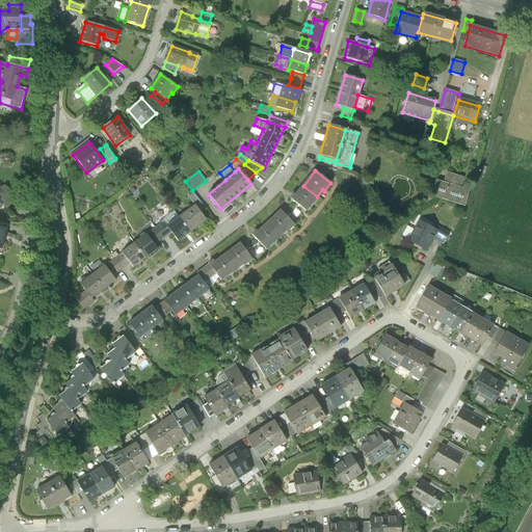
[(445,183),(435,181),(432,191),(436,197),(464,206),(470,191),(459,188),(462,178),(448,174),(445,183)]
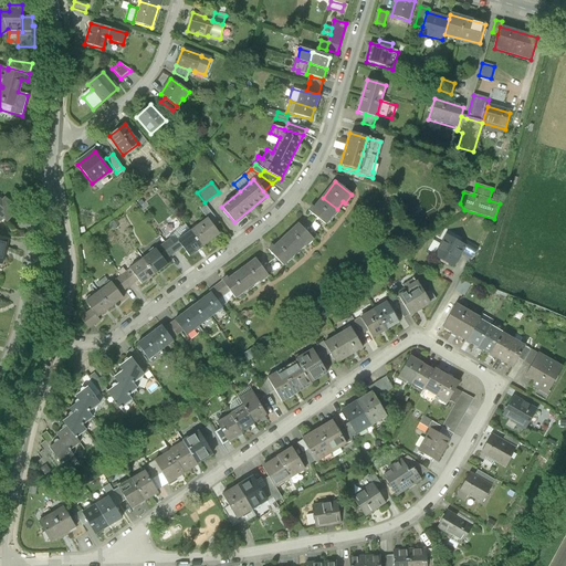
[(0,217),(7,223),(18,210),(6,198),(2,202),(0,200),(0,217)]
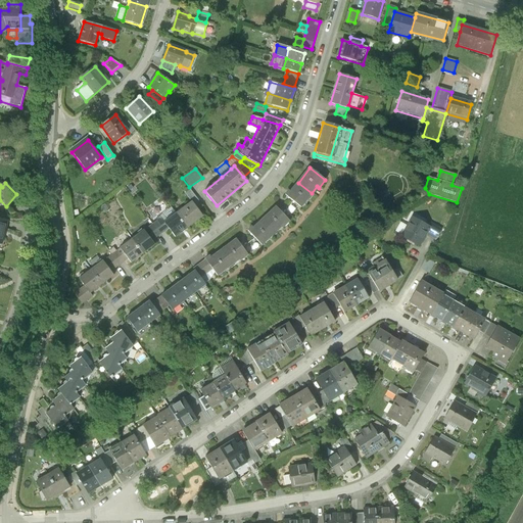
[(300,207),(312,193),(298,183),(291,192),(289,190),(285,195),(293,201),(300,207)]
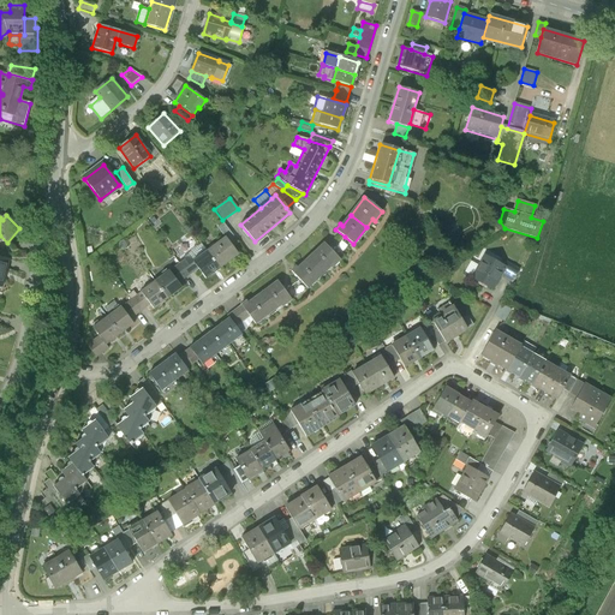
[(233,237),(224,224),(218,227),(226,239),(226,238),(228,242),(233,237)]
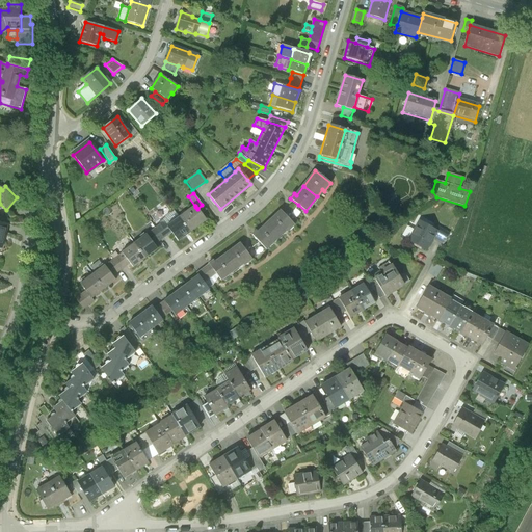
[(298,205),(287,219),(294,225),(303,216),(302,214),(306,211),(298,205)]
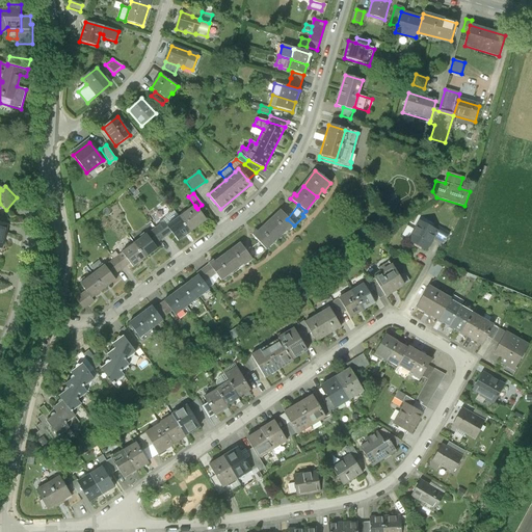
[(195,207),(180,217),(190,231),(206,219),(197,209),(195,206),(195,207)]
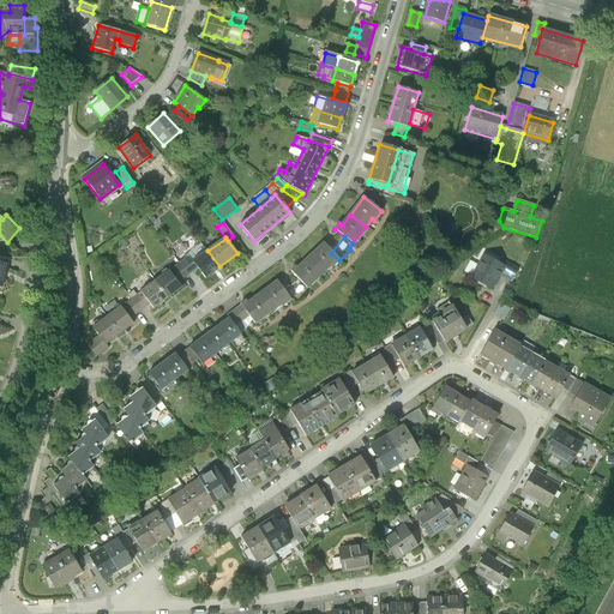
[(324,244),(308,259),(321,274),(330,266),(331,269),(339,260),(331,253),(324,244)]
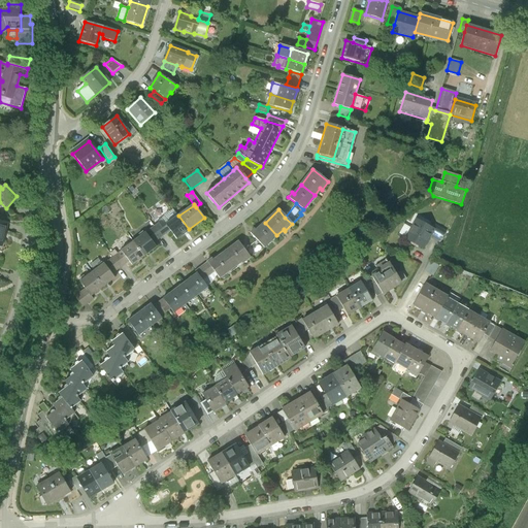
[(177,238),(189,229),(178,216),(167,225),(171,230),(177,238)]
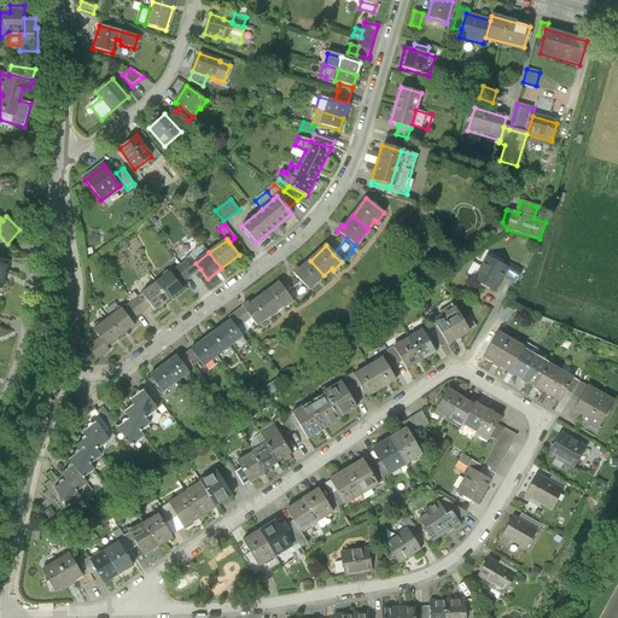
[(170,273),(180,285),(185,281),(185,280),(194,273),(196,274),(200,269),(196,263),(191,257),(186,261),(176,269),(175,268),(170,273)]
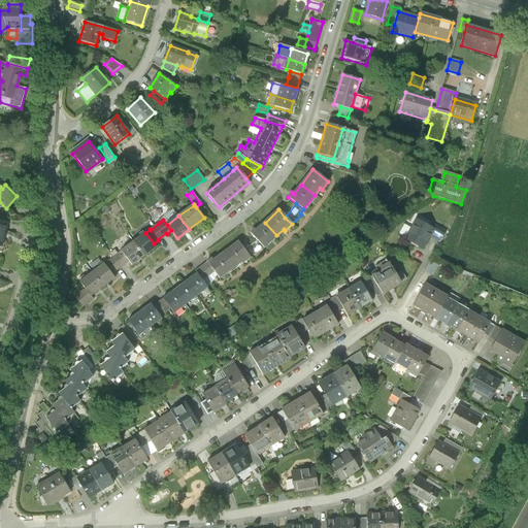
[(416,220),(405,239),(423,249),(429,237),(439,242),(446,232),(430,223),(428,227),(416,220)]
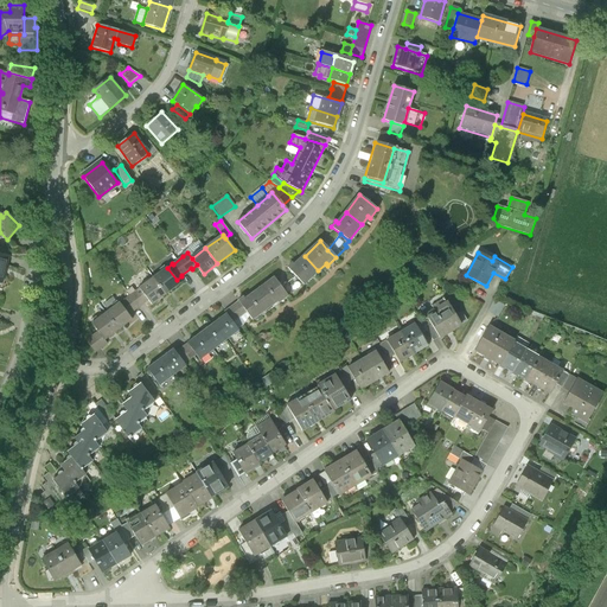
[(302,285),(318,270),(305,256),(294,266),(292,264),(287,268),(295,276),(301,283),(302,285)]
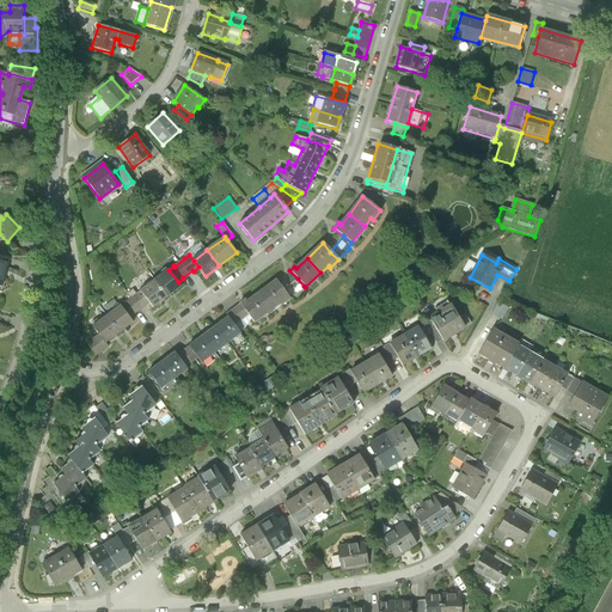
[(169,270),(155,281),(166,297),(181,286),(178,282),(169,270)]
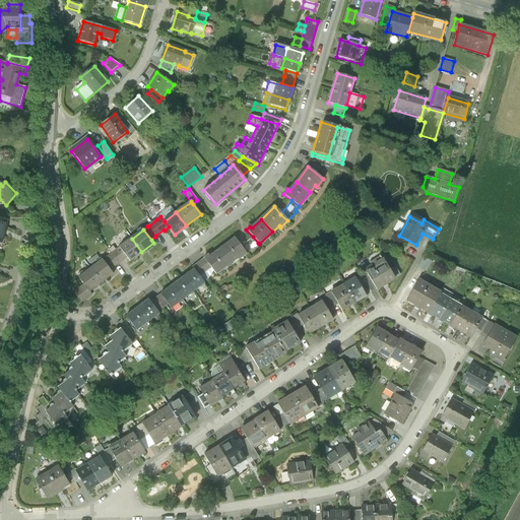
[(253,237),(240,246),(246,254),(253,249),(252,248),(258,243),(253,237)]
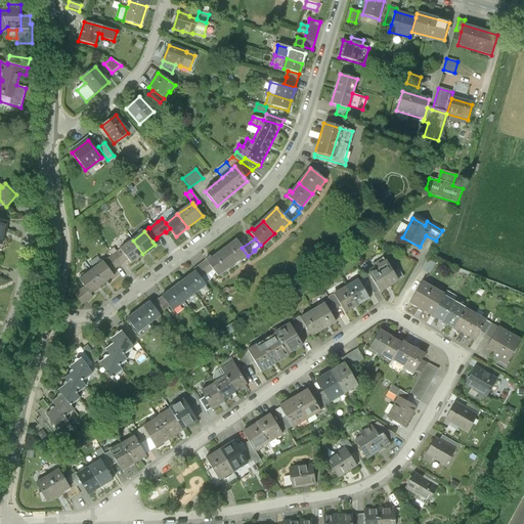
[(131,262),(142,254),(133,241),(121,250),(128,259),(131,262)]
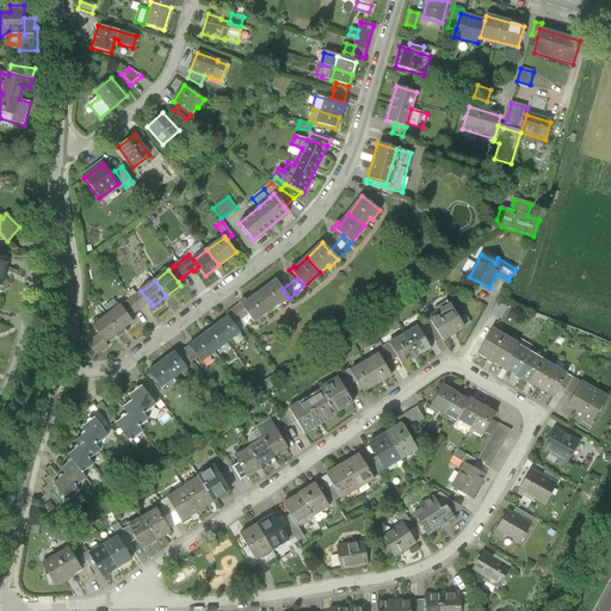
[(276,281),(258,294),(270,309),(278,303),(281,306),(289,298),(282,289),(276,281)]
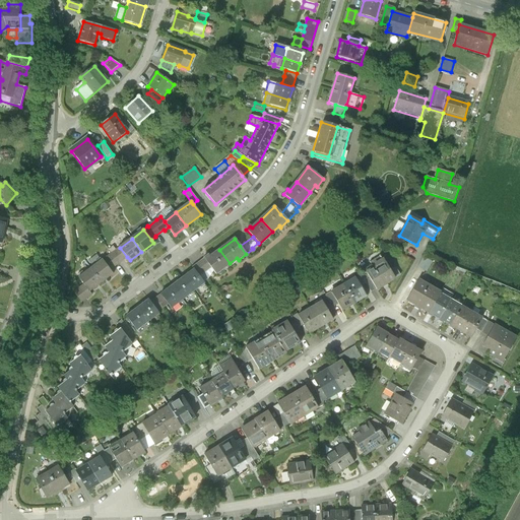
[(103,260),(110,270),(114,267),(123,260),(127,257),(120,248),(120,247),(115,250),(116,251),(107,257),(103,260)]
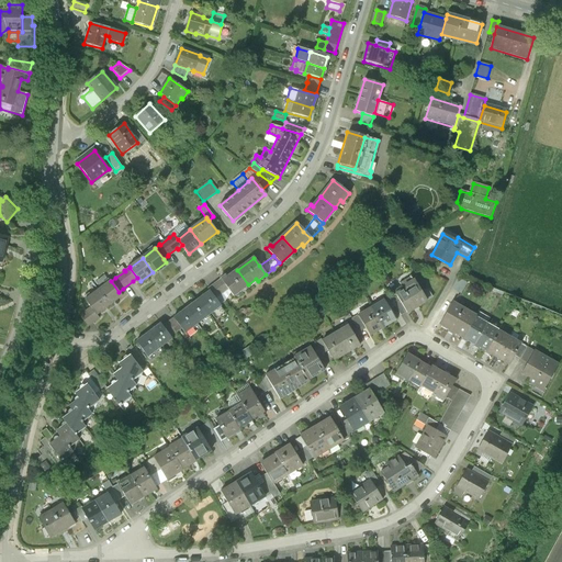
[(233,296),(248,284),(237,270),(227,278),(225,276),(221,279),(221,280),(231,293),(233,296)]
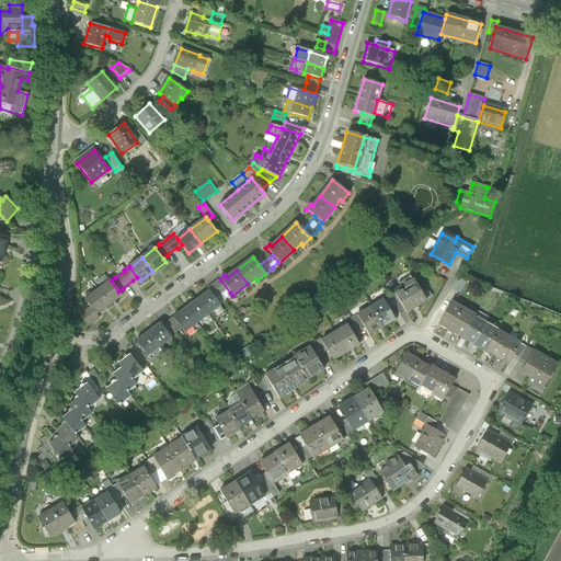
[(402,289),(395,294),(405,312),(405,313),(425,300),(421,293),(410,275),(409,275),(410,276),(399,283),(402,289)]
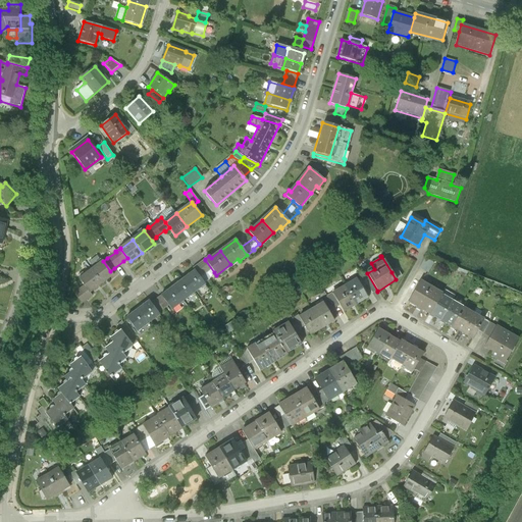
[(424,258),(419,268),(427,273),(433,263),(424,258)]
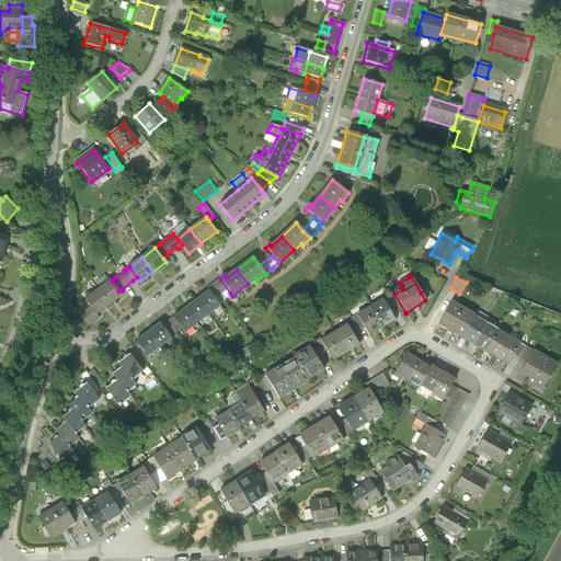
[(207,289),(208,292),(219,306),(224,301),(230,293),(220,279),(207,289)]
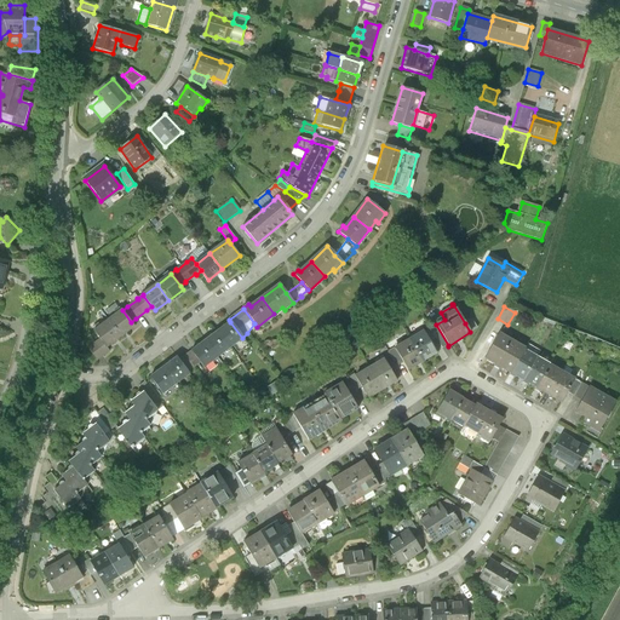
[(122,310),(108,321),(120,337),(135,326),(131,322),(122,310)]
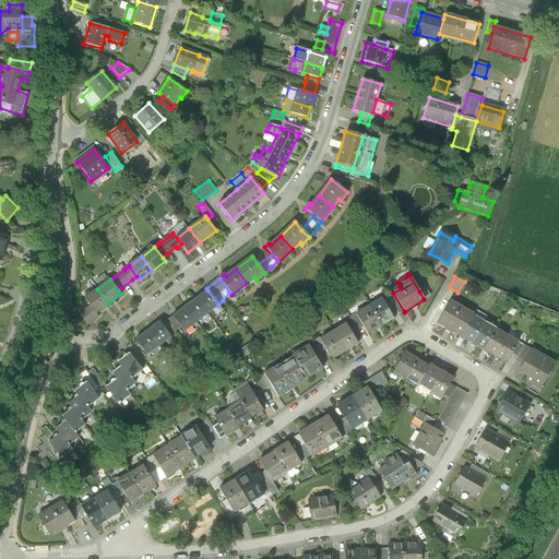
[(425,287),(419,292),(424,299),(430,296),(425,287)]
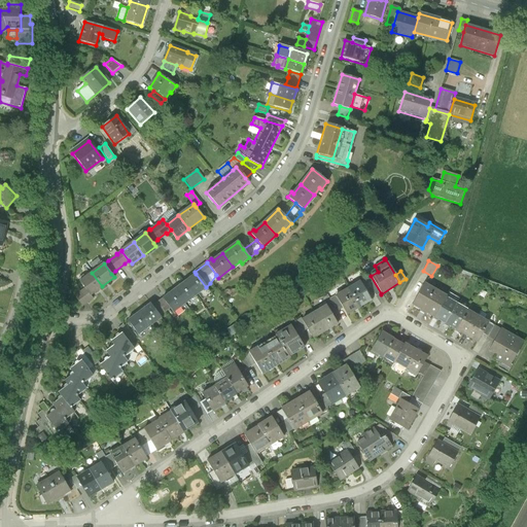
[(90,295),(102,286),(92,273),(79,282),(84,288),(90,295)]
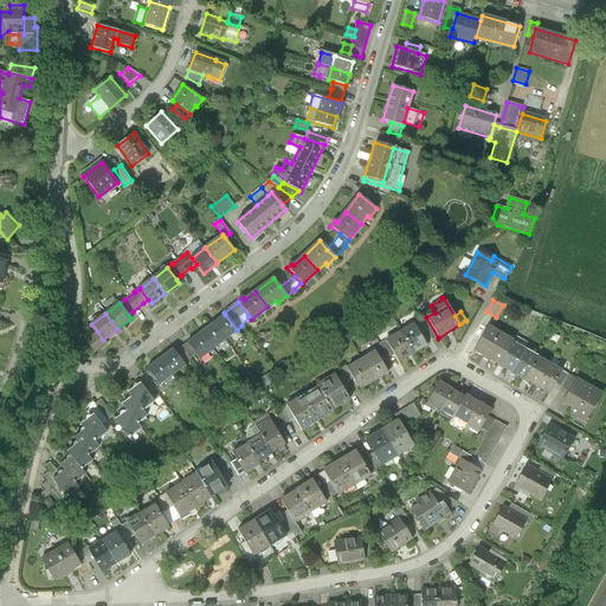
[(225,315),(213,324),(224,340),(237,330),(225,315)]
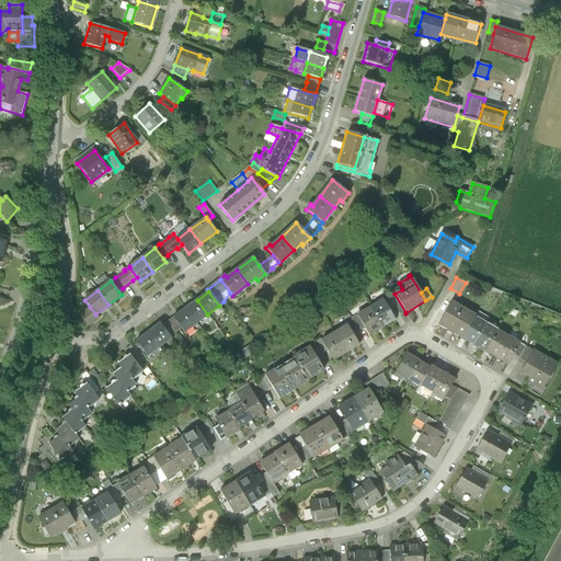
[(388,295),(395,306),(400,316),(405,312),(395,294),(395,292),(388,295)]
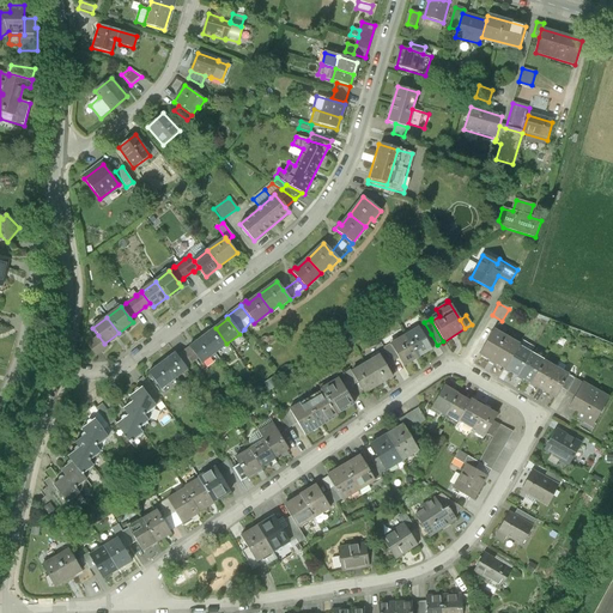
[(424,338),(431,334),(424,322),(424,321),(417,326),(424,338)]
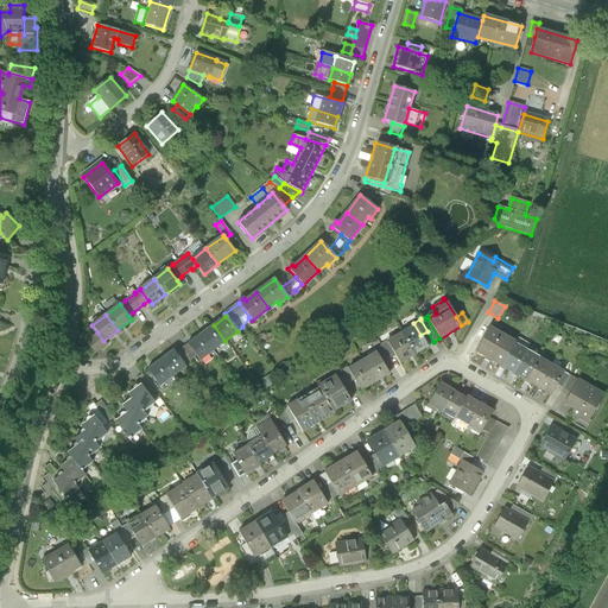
[(399,331),(401,334),(413,355),(428,347),(420,335),(413,323),(399,331)]
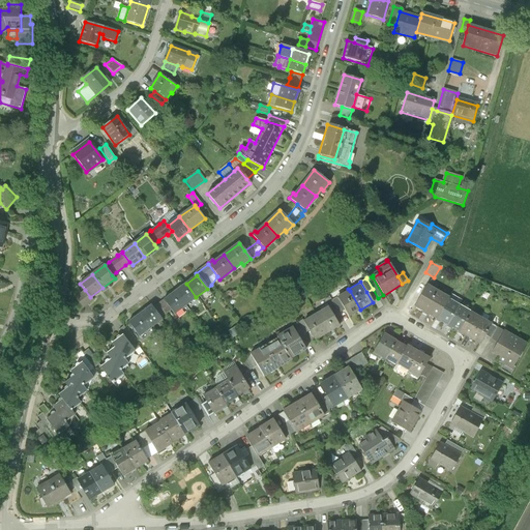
[(185,305),(196,297),(186,284),(175,292),(185,305)]
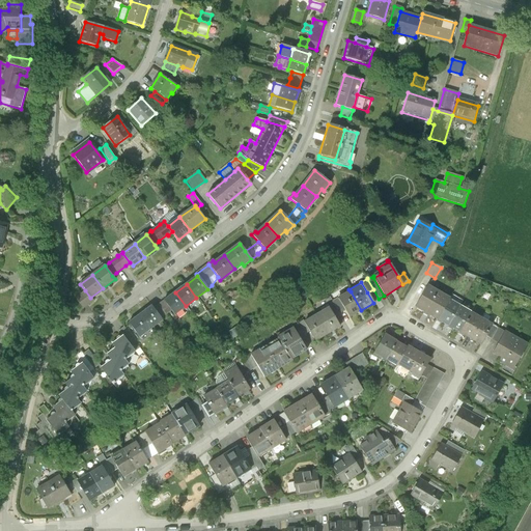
[(423,313),(425,314),(438,292),(427,286),(415,306),(424,311),(423,313)]
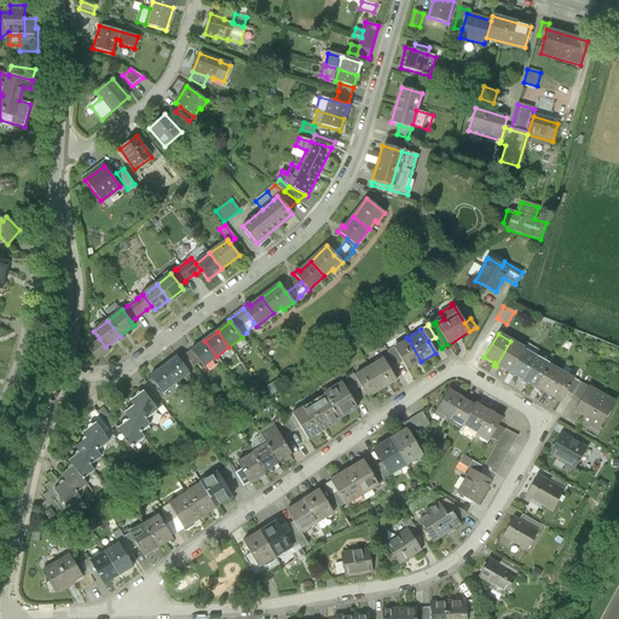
[(99,339),(93,343),(93,345),(88,348),(97,360),(109,352),(105,347),(99,339)]
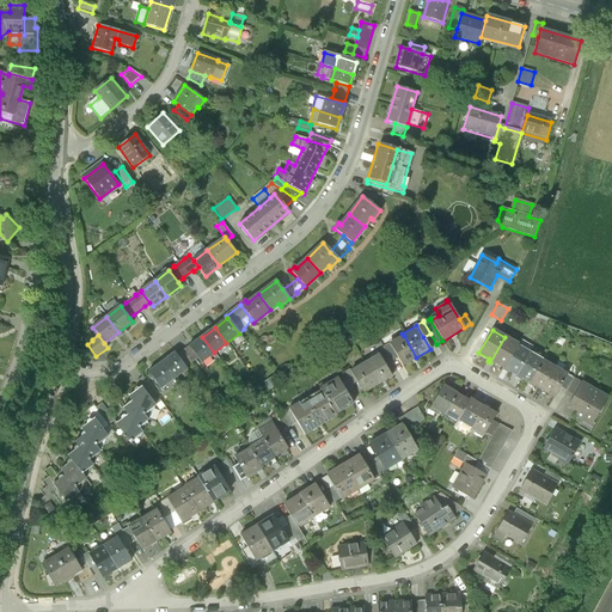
[(402,366),(416,357),(404,336),(389,344),(396,357),(402,366)]
